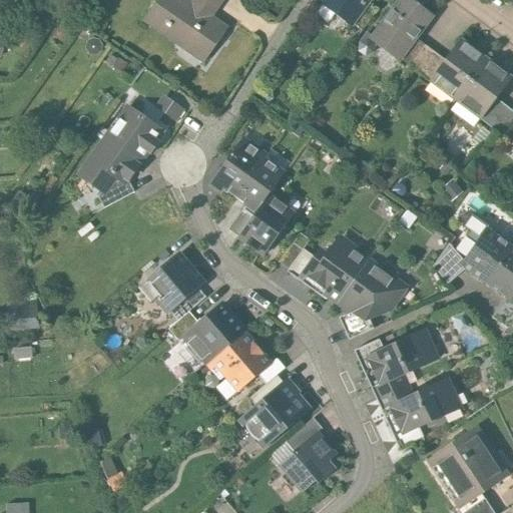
[(155,0),(141,20),(201,62),(227,25),(214,15),(224,0),(155,0)]
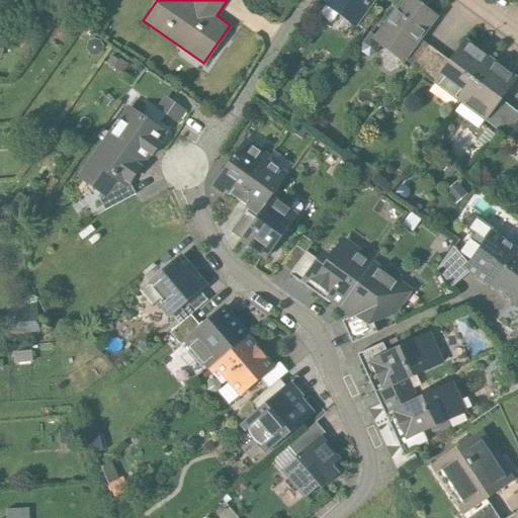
[(329,0),(327,4),(355,25),(371,4),(373,0),(329,0)]
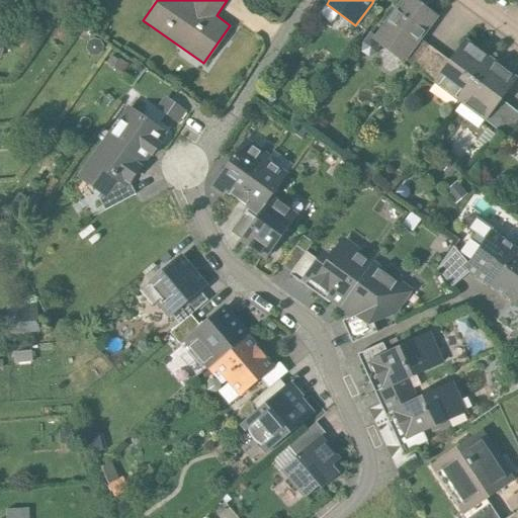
[(401,0),(373,35),(404,59),(420,37),(439,12),(422,0),(401,0)]
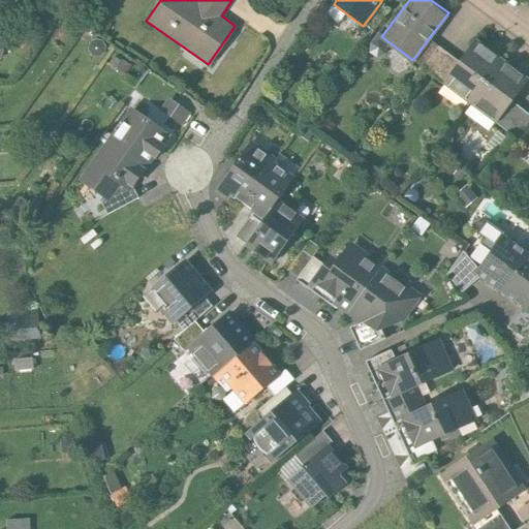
[(389,11),(379,4),(363,26),(373,33),(389,11)]
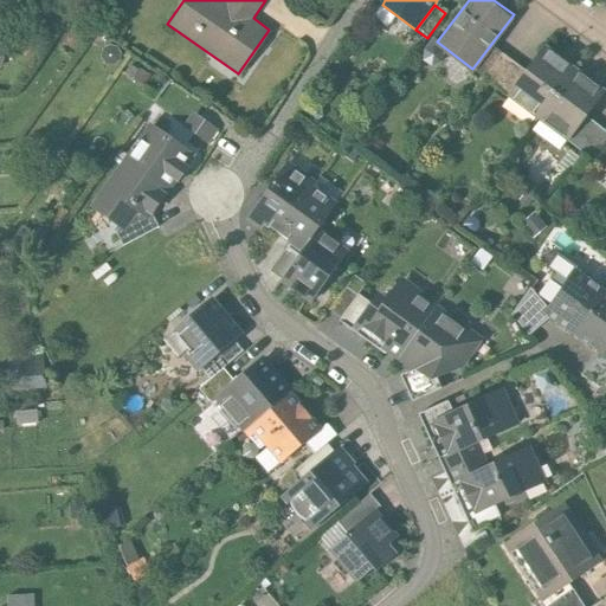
[(504,55),(491,44),(472,69),(471,69),(484,79),(504,55)]
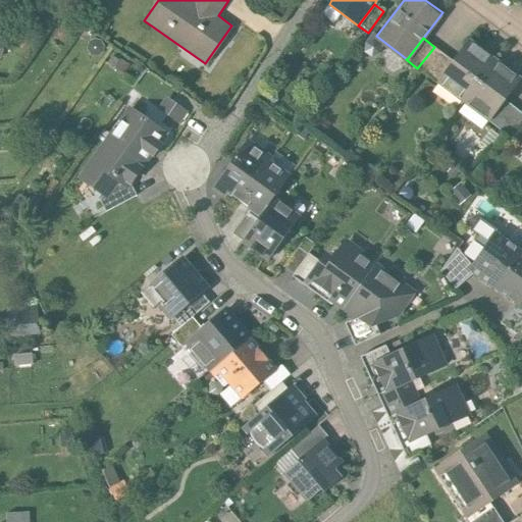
[(453,60),(435,83),(463,103),(494,60),(468,41),(453,60)]
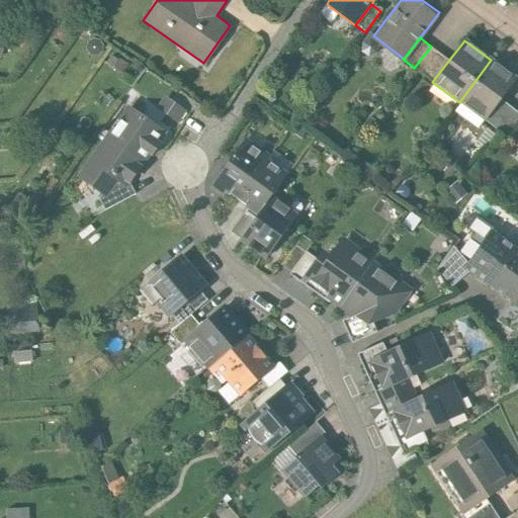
[(449,60),(431,47),(414,68),(432,82),(449,60)]
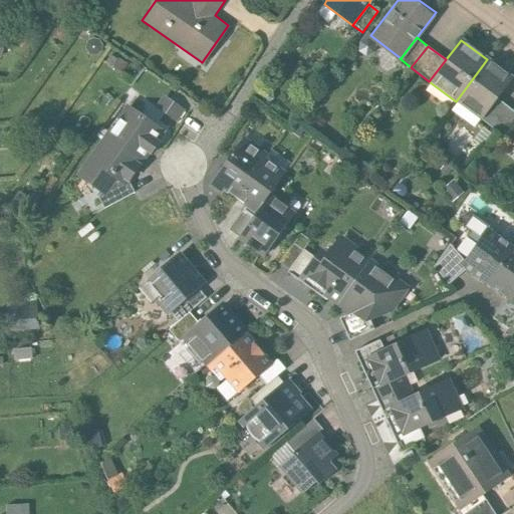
[(511,78),(487,59),(456,101),(479,119),(496,98),(511,78)]
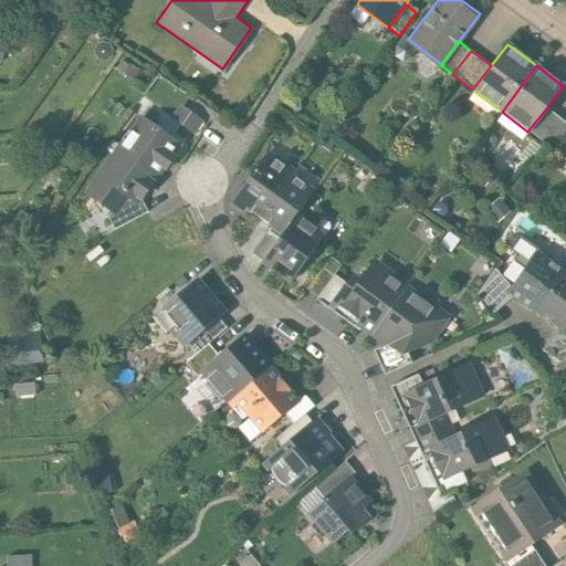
[(201,121),(179,106),(171,117),(194,132),(201,121)]
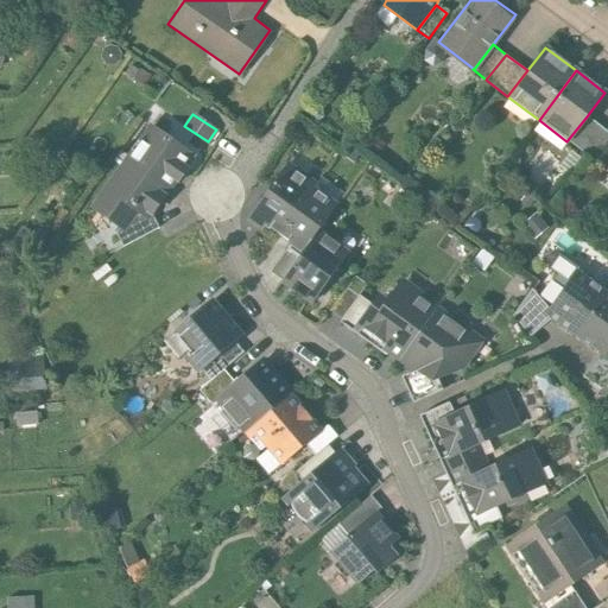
[(603,130),(587,116),(567,141),(584,154),(603,130)]
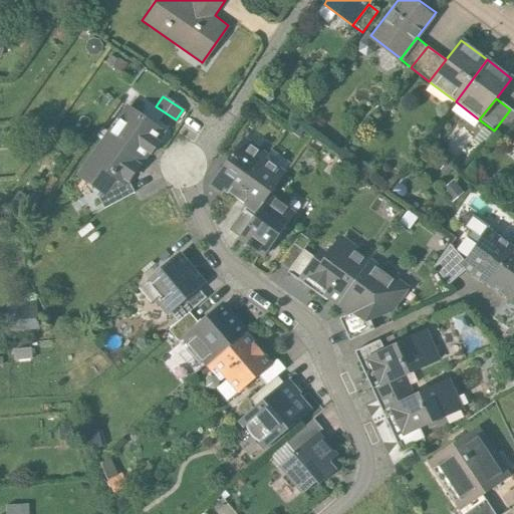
[(129,105),(107,137),(146,163),(167,132),(129,105)]
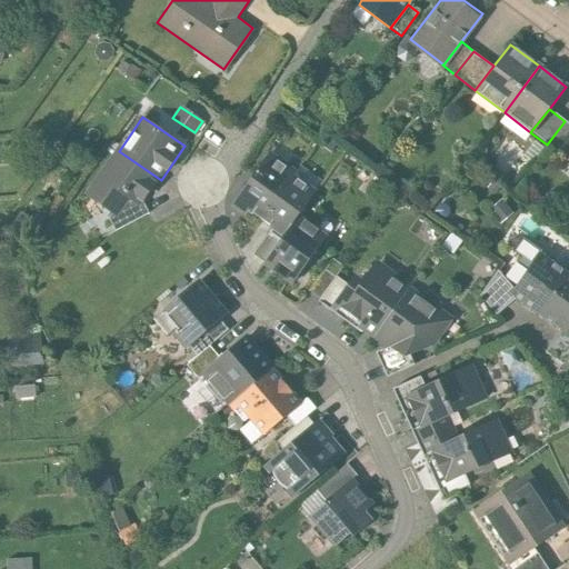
[(568,157),(568,123),(565,121),(547,145),(567,160),(568,157)]
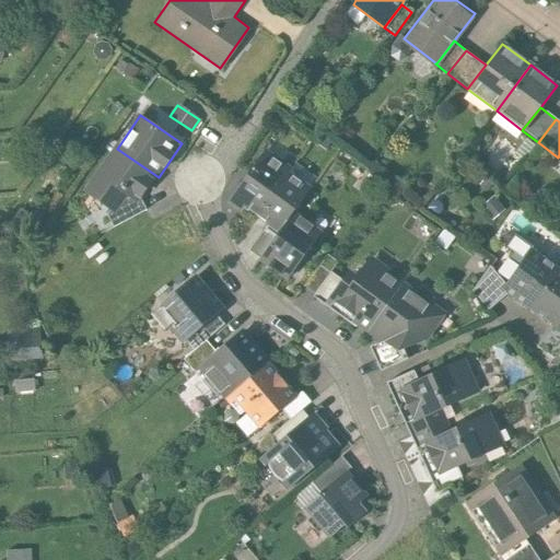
[(117,149),(89,190),(113,207),(118,211),(128,196),(140,203),(159,177),(117,149)]
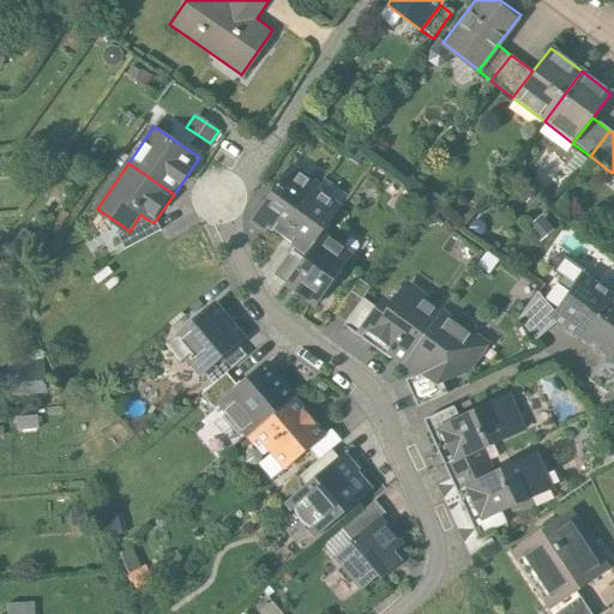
[(278,238),(312,187),(314,184),(290,167),(250,226),(264,235),(268,230),(278,238)]
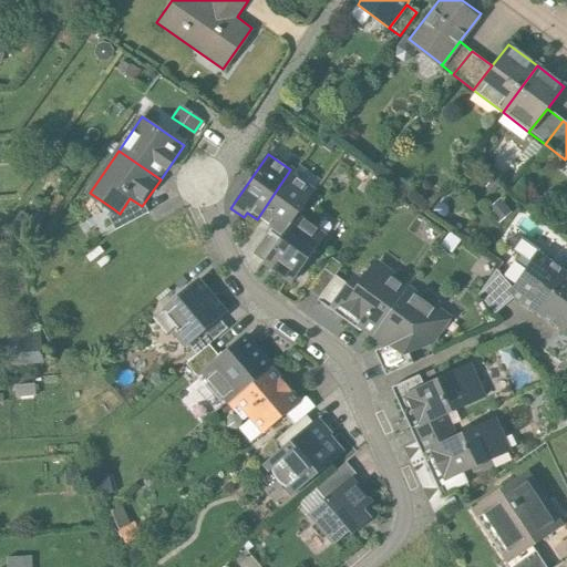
[(313,191),(288,173),(257,219),(268,227),(266,230),(279,239),(297,213),(313,191)]
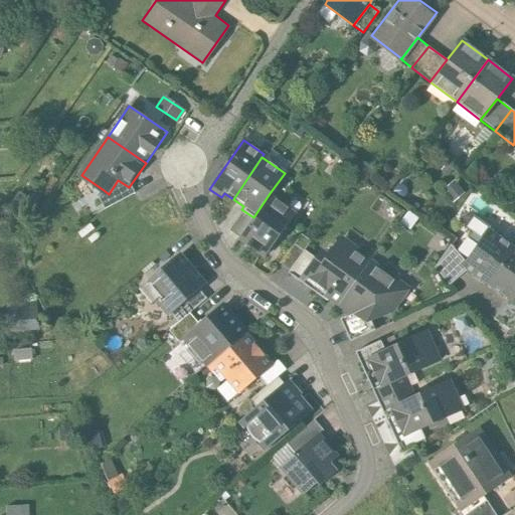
[(133,194),(129,187),(118,180),(109,194),(104,190),(99,198),(104,209),(133,194)]
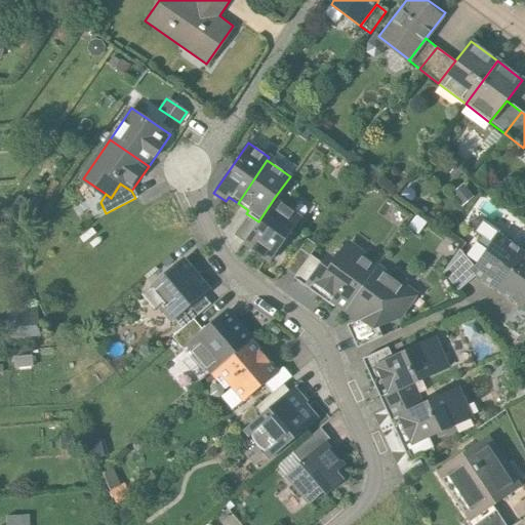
[(244,243),(271,263),(304,217),(275,197),(258,221),(244,243)]
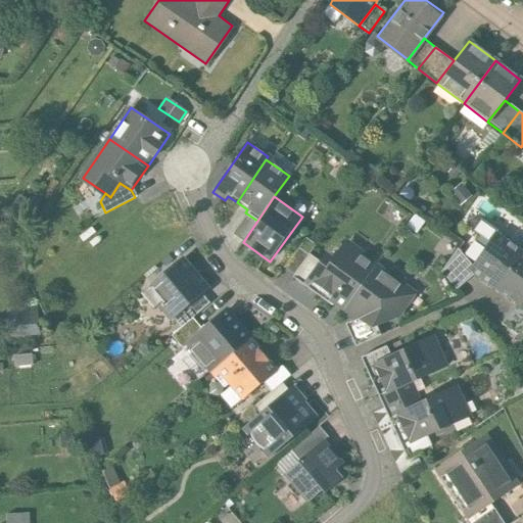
[(521,252),(495,234),(472,268),(469,272),(474,274),(494,289),(521,252)]
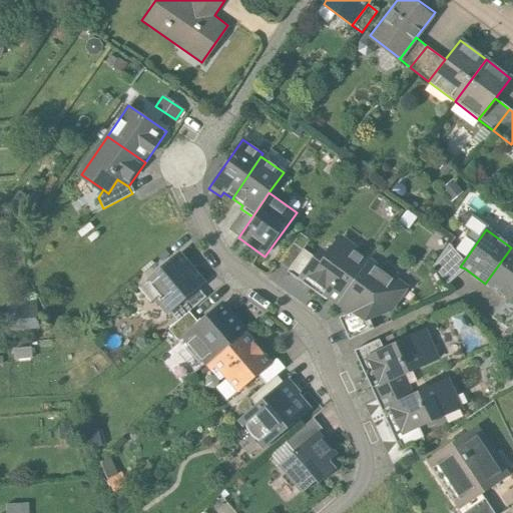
[(341,241),(328,259),(321,253),(317,260),(304,250),(287,273),(326,301),(327,300),(337,307),(369,263),(341,241)]
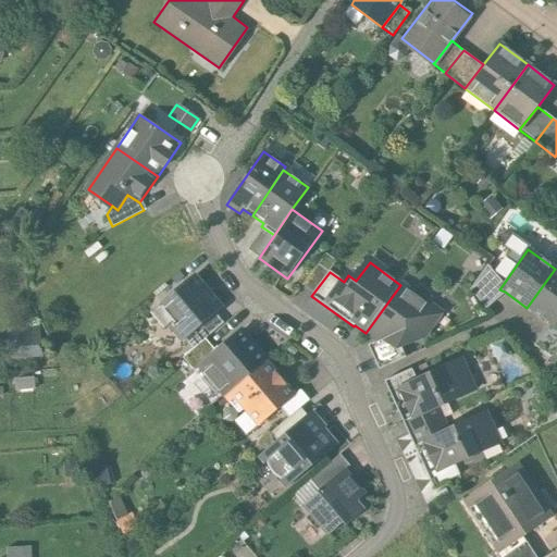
[(486,308),(505,292),(499,289),(503,285),(486,267),(469,289),(486,308)]
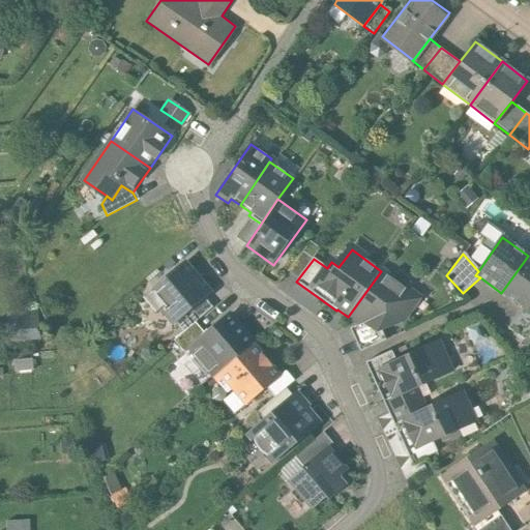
[(529,305),(529,257),(528,256),(501,293),(523,308),(527,312),(529,305)]
